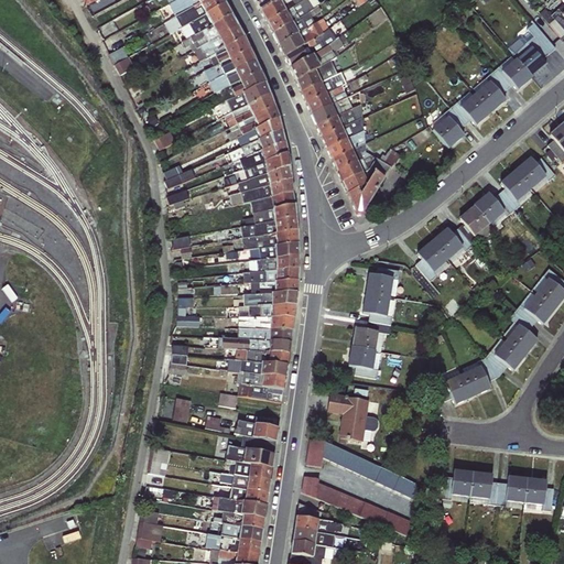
[(169,35),(181,29),(223,3),(220,0),(206,0),(174,18),(163,24),(169,35)]
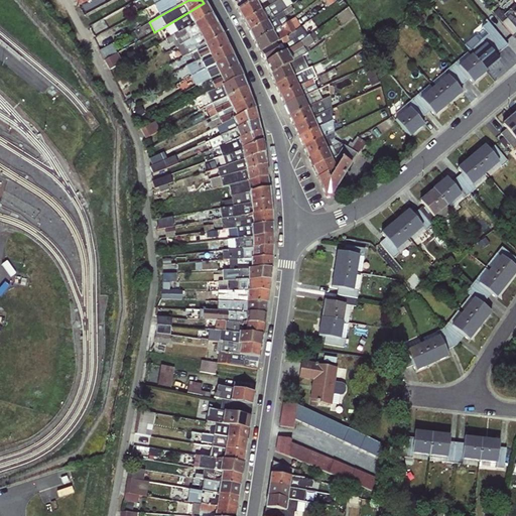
[(161,0),(153,5),(159,16),(188,0),(161,0)]
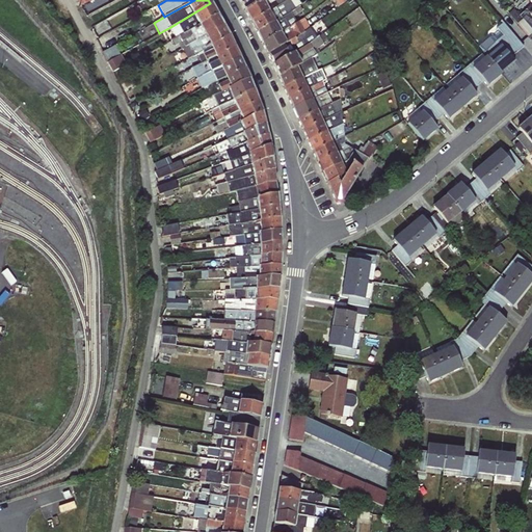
[(238,0),(244,11),(265,0),(238,0)]
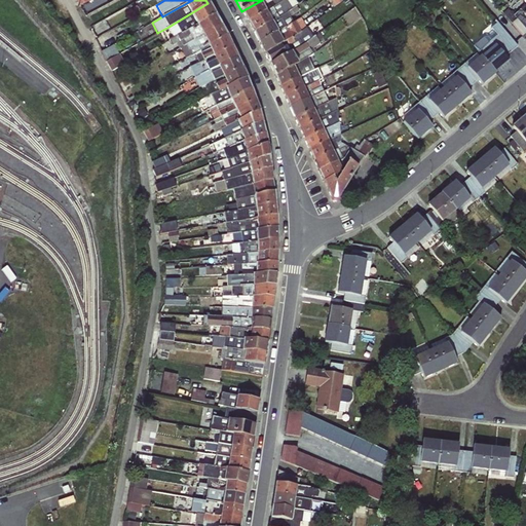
[(262,0),(241,11),(248,22),(282,0),(262,0)]
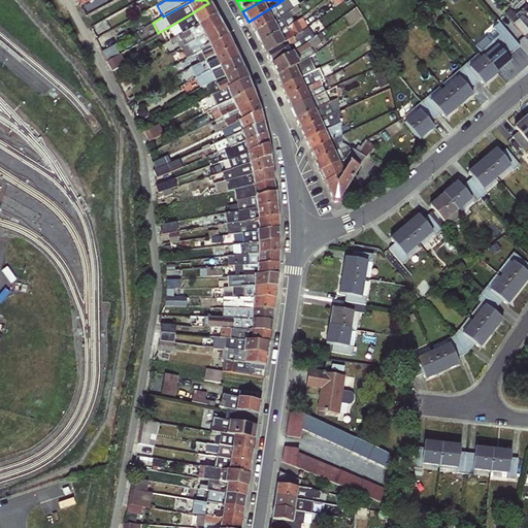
[(293,0),(283,0),(249,22),(255,33),(297,6),(293,0)]
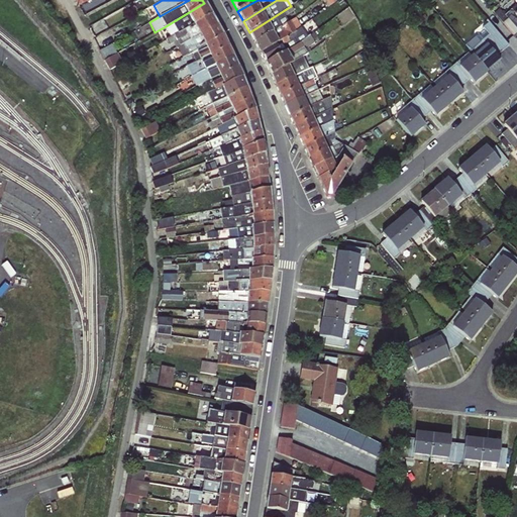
[(166,26),(171,36),(211,15),(204,3),(166,26)]
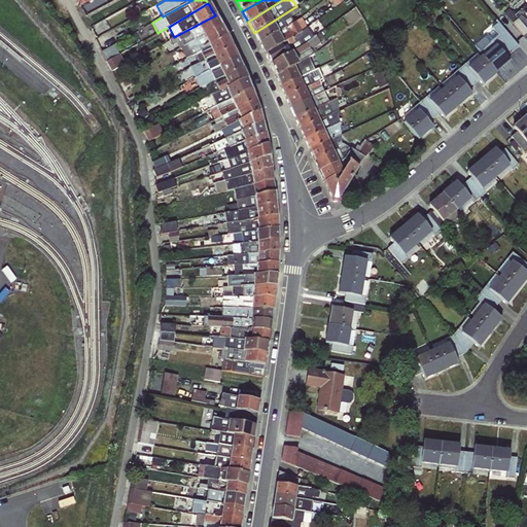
[(300,10),(296,6),(254,33),(258,43),(293,23),(289,18),(300,10)]
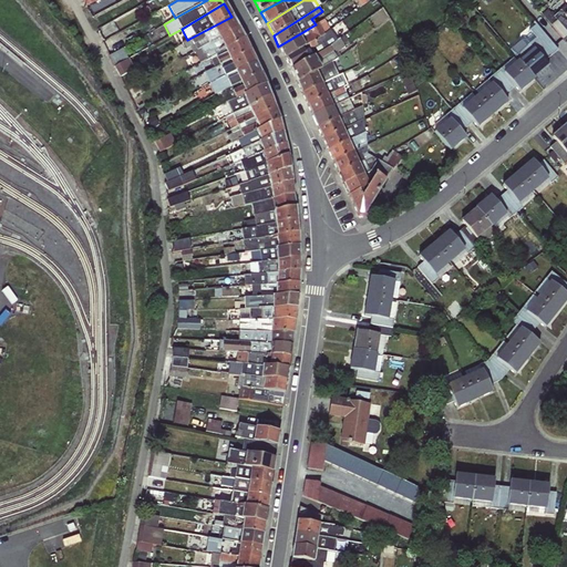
[(566,11),(563,14),(559,10),(552,17),(566,32),(566,11)]
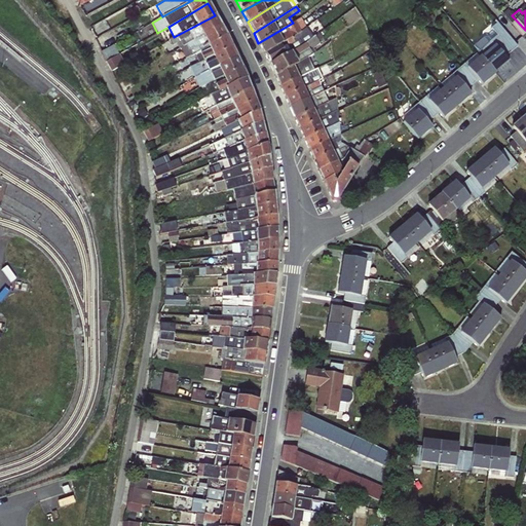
[(179,48),(180,48),(221,26),(215,15),(174,37),(167,41),(172,46),(176,44),(179,48)]
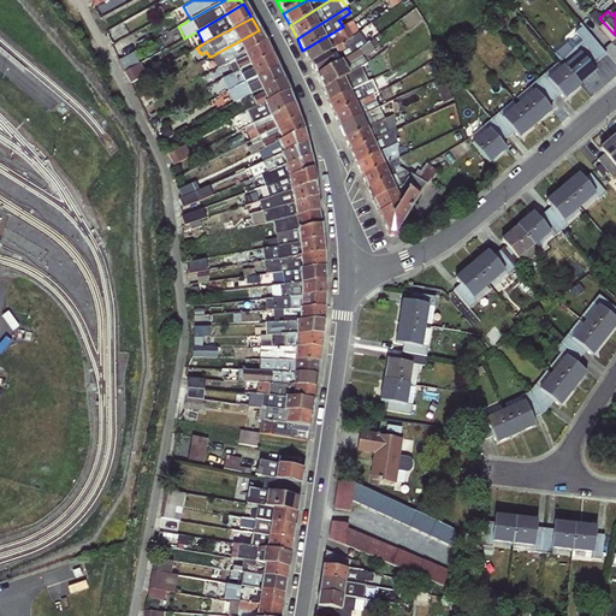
[(345,25),(343,27),(302,51),(309,64),(353,37),(345,25)]
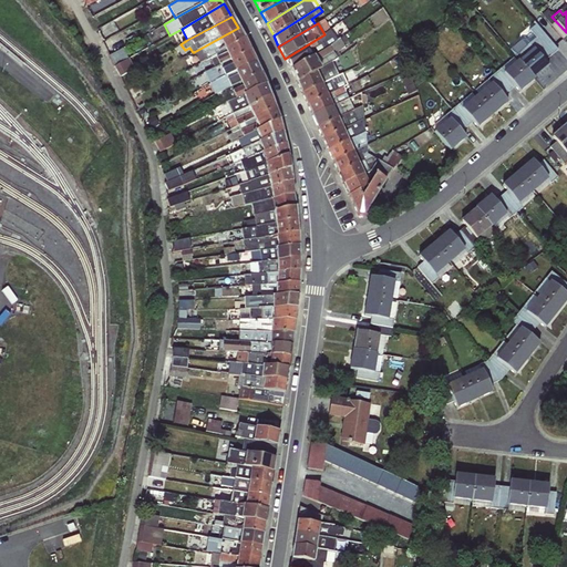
[(199,63),(209,58),(244,39),(238,28),(194,52),(199,63)]
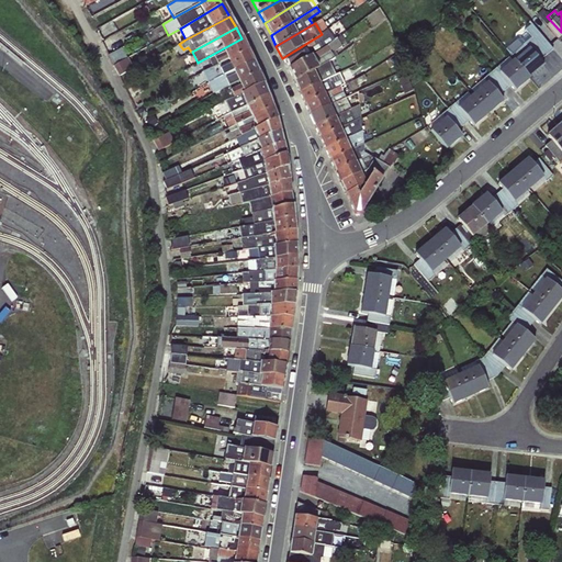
[(326,31),(322,34),(282,58),(287,69),(334,41),(326,31)]
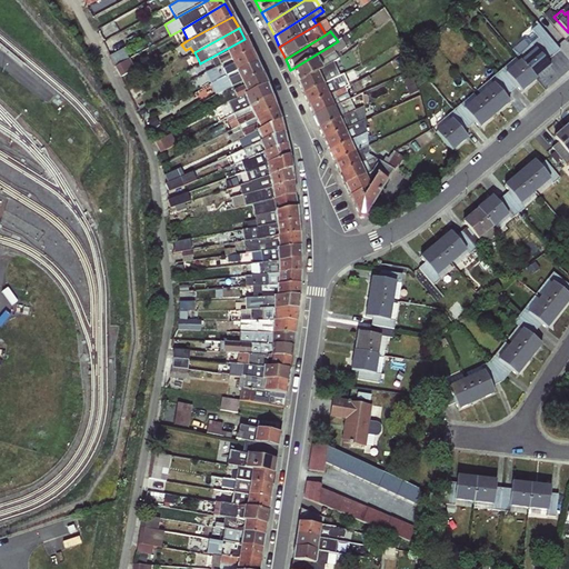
[(345,36),(338,41),(290,70),(297,83),(338,59),(342,57),(339,52),(346,47),(345,45),(349,41),(345,36)]
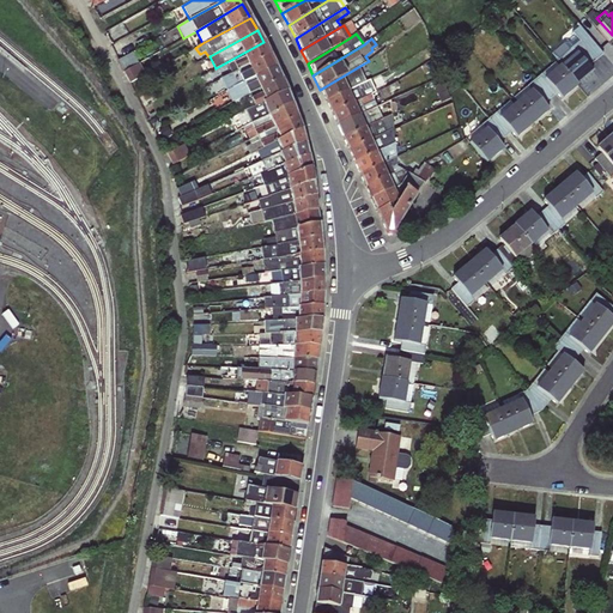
[(557,61),(577,85),(594,71),(589,65),(596,60),(580,41),(571,48),(557,61)]
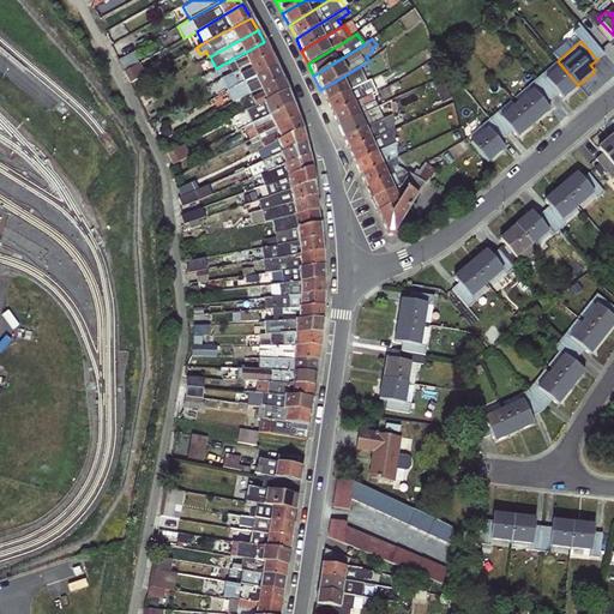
[(227,62),(233,73),(271,55),(264,42),(227,62)]
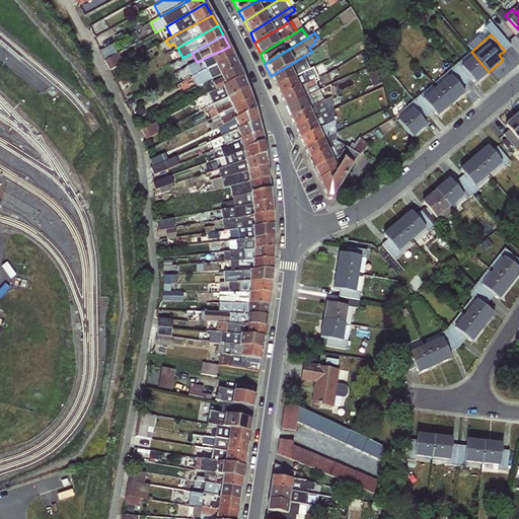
[(187,67),(192,77),(234,57),(229,47),(197,62),(187,67)]
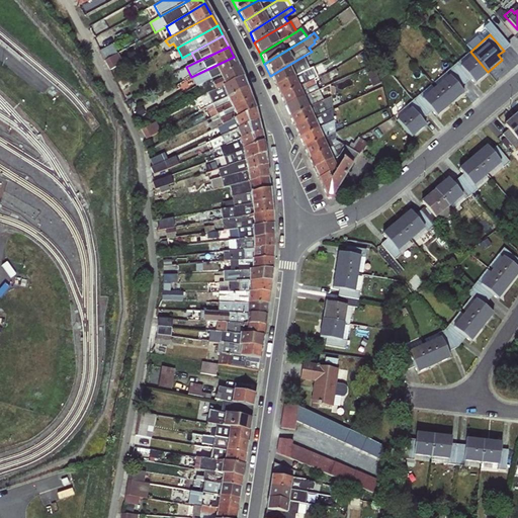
[(488,72),(470,52),(451,68),(464,83),(469,79),(475,84),(488,72)]
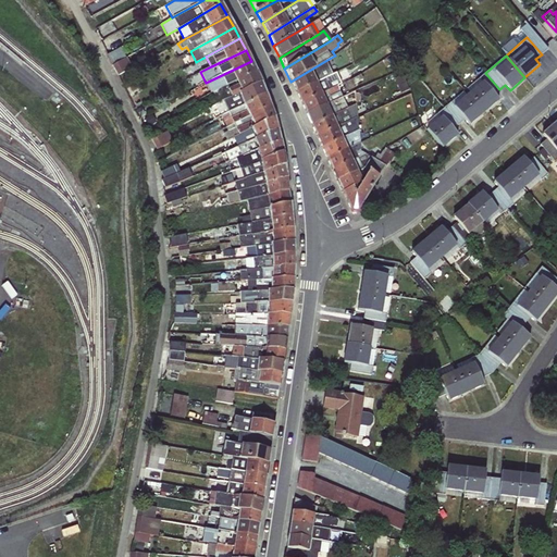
[(334,64),(331,58),(291,82),(296,93),(332,75),(327,67),(334,64)]
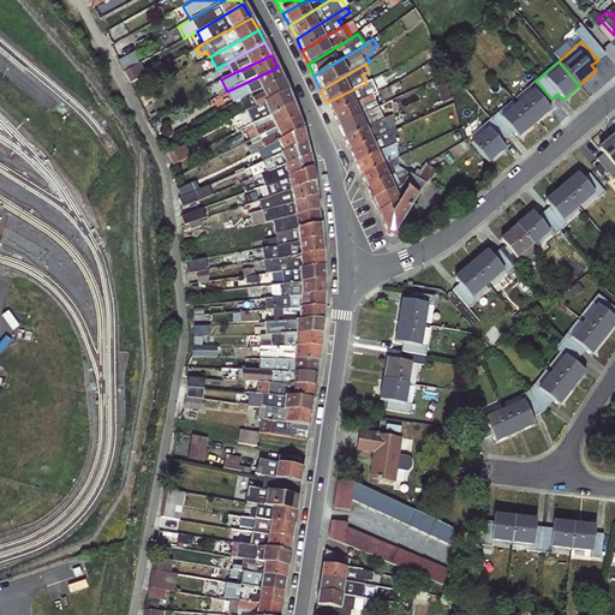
[(232,103),(234,102),(284,79),(278,67),(227,91),(232,103)]
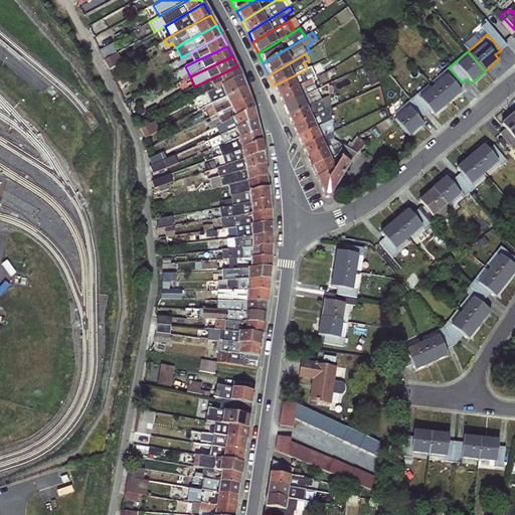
[(200,95),(206,93),(242,76),(237,66),(196,86),(200,95)]
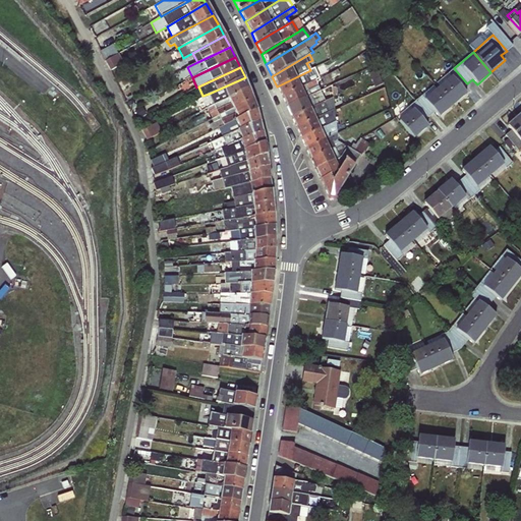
[(314,68),(310,70),(277,87),(281,96),(317,78),(314,68)]
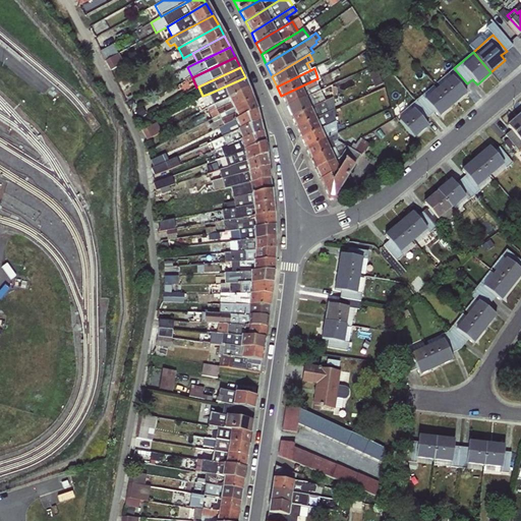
[(467,83),(454,68),(449,72),(451,75),(439,87),(453,104),(466,93),(462,89),(467,83)]
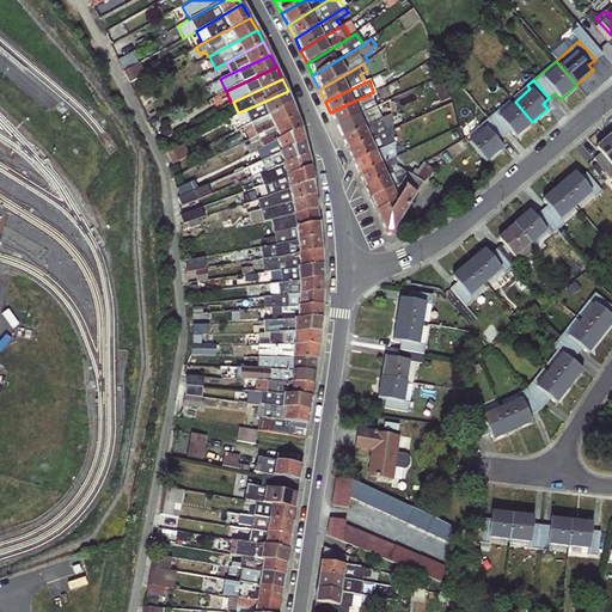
[(239,118),(242,126),(292,103),(288,91),(245,110),(246,115),(239,118)]
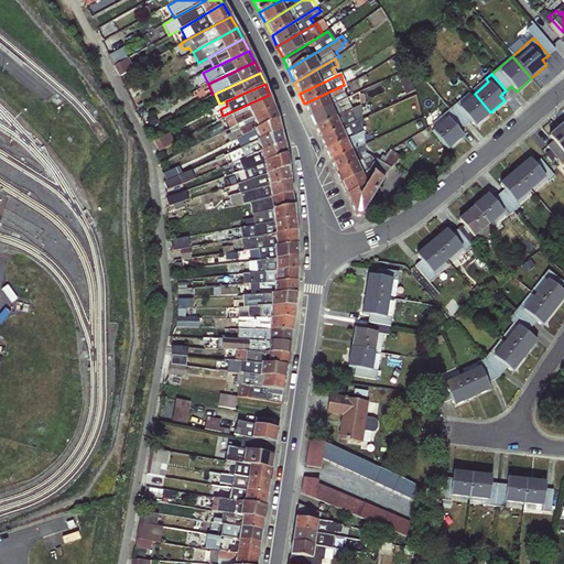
[(346,84),(344,85),(304,104),(308,115),(346,98),(350,96),(346,84)]
